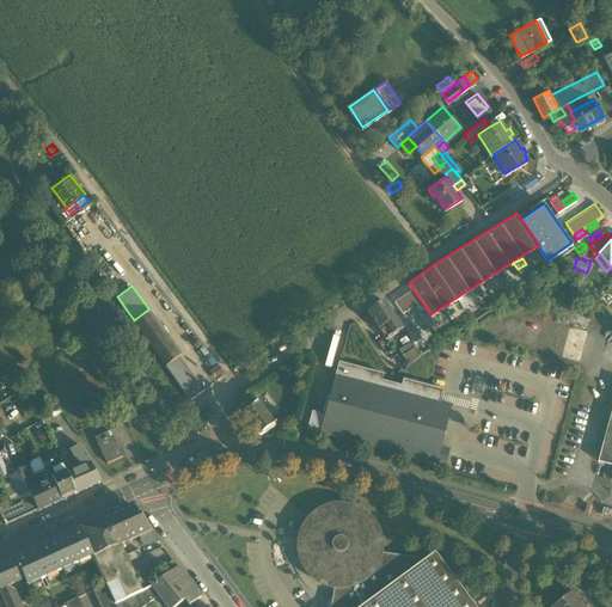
[(420,299),(412,288),(395,299),(403,311),(414,304),(420,299)]
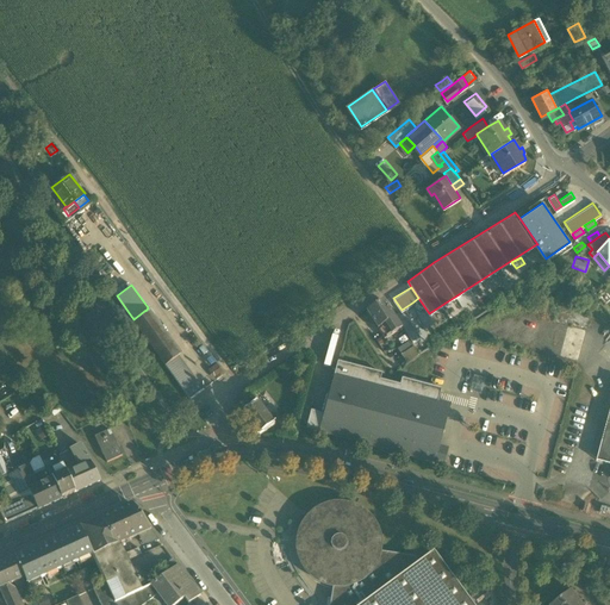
[(366,309),(378,326),(394,315),(393,315),(383,297),(366,309)]
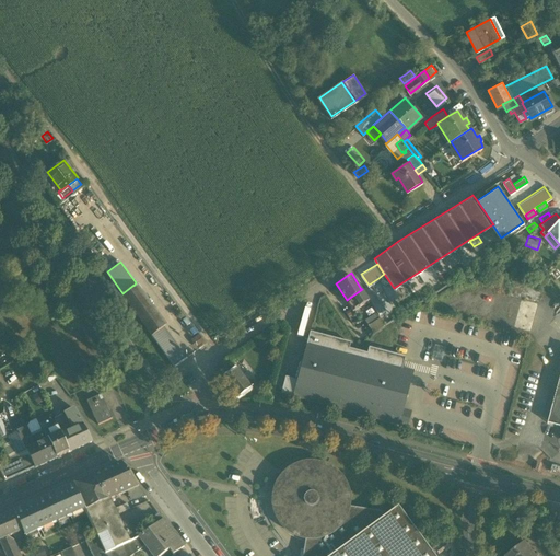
[(398,294),(394,288),(384,274),(378,278),(384,287),(382,288),(389,300),(398,294)]
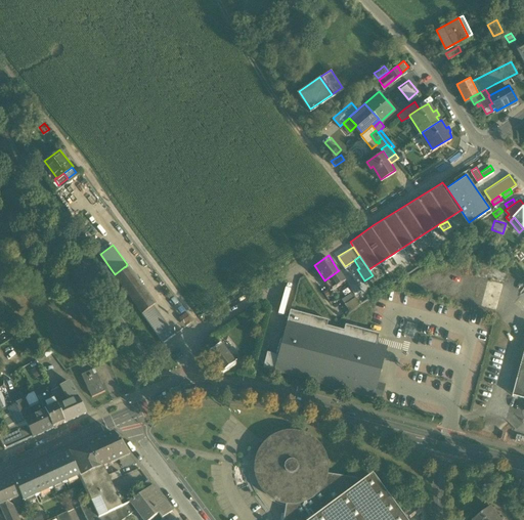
[(127,264),(126,266),(124,267),(153,304),(156,301),(129,263),(127,264)]
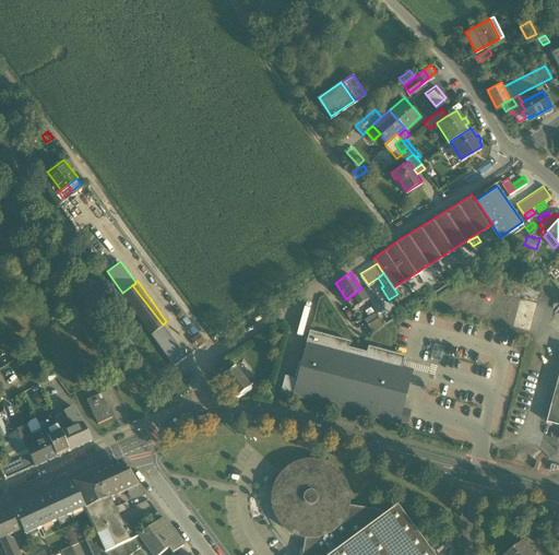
[(163,325),(132,285),(122,293),(151,333),(162,326),(163,325)]
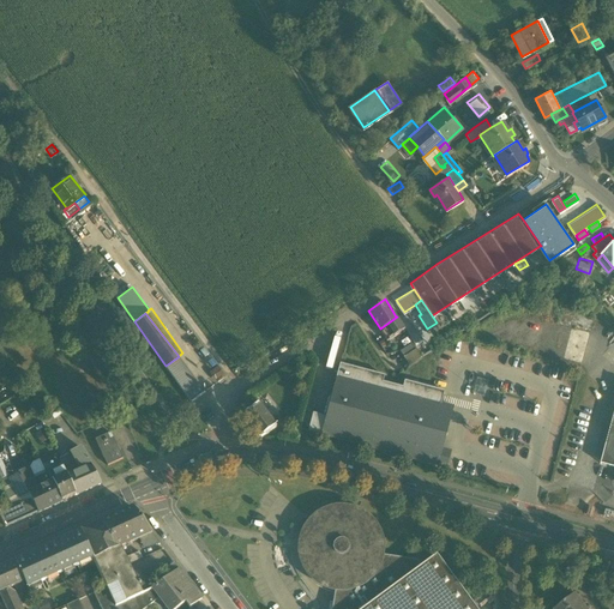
[(407,321),(401,313),(396,317),(397,317),(402,324),(403,324),(407,321)]
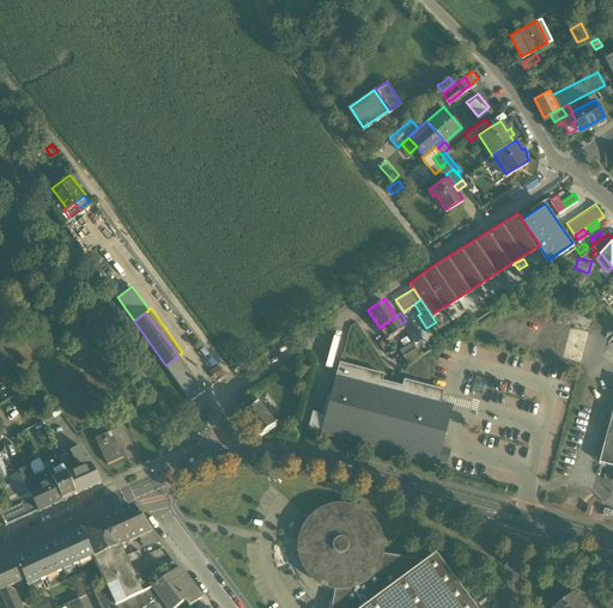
[(401,323),(396,316),(380,328),(387,338),(404,327),(401,323)]
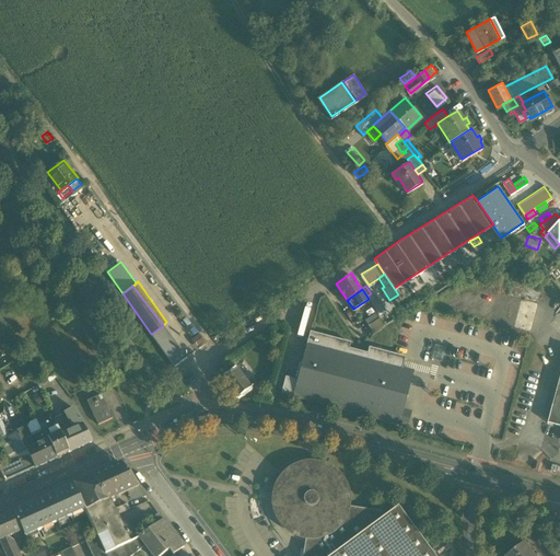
[(371,293),(368,296),(378,312),(385,307),(374,290),(371,293)]
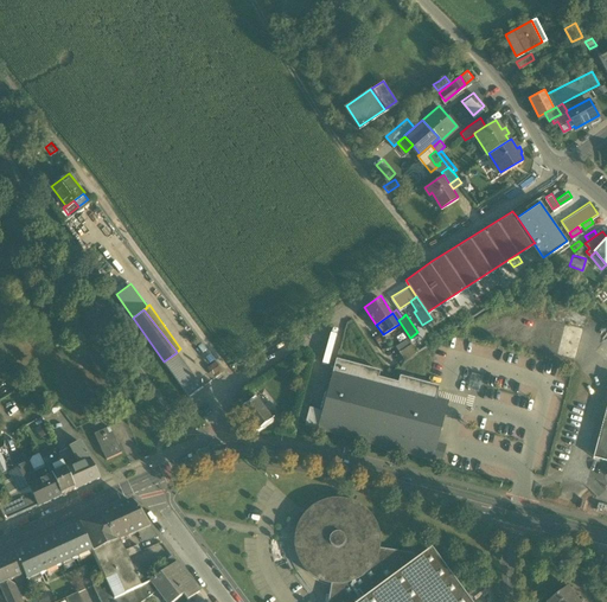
[(394,343),(398,350),(411,341),(407,334),(394,343)]
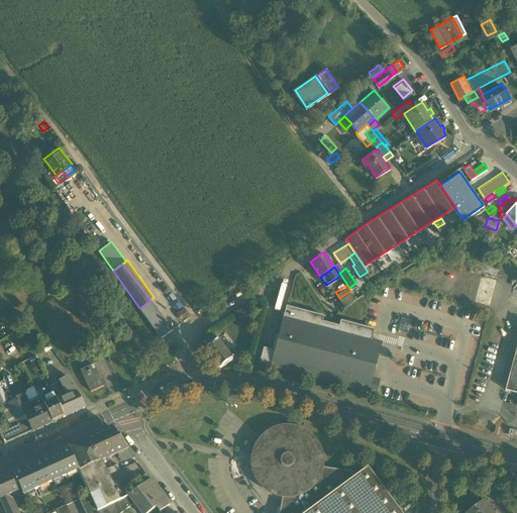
[(354,298),(350,291),(339,298),(343,305),(354,298)]
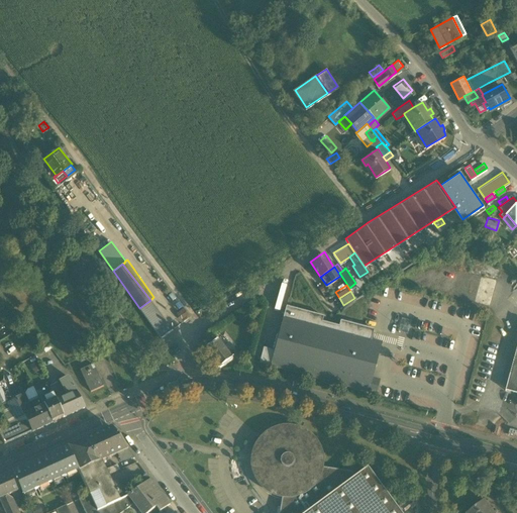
[(171,329),(149,301),(139,308),(161,336),(171,329)]
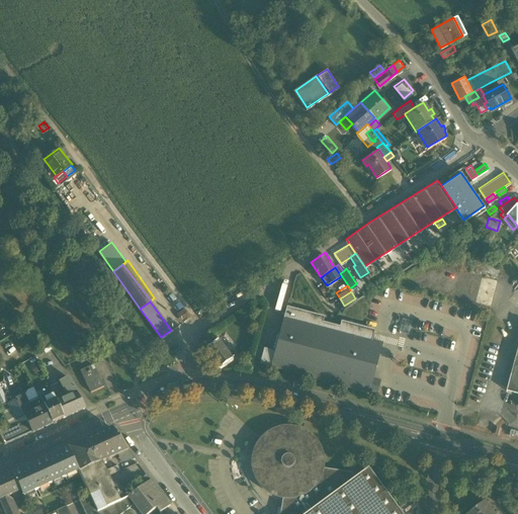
[(287,305),(284,316),(274,353),(263,350),(260,361),(376,392),(380,379),(372,377),(370,376),(371,372),(364,370),(372,339),(371,339),(374,328),(341,319),(340,324),(323,320),(324,315),(287,305)]
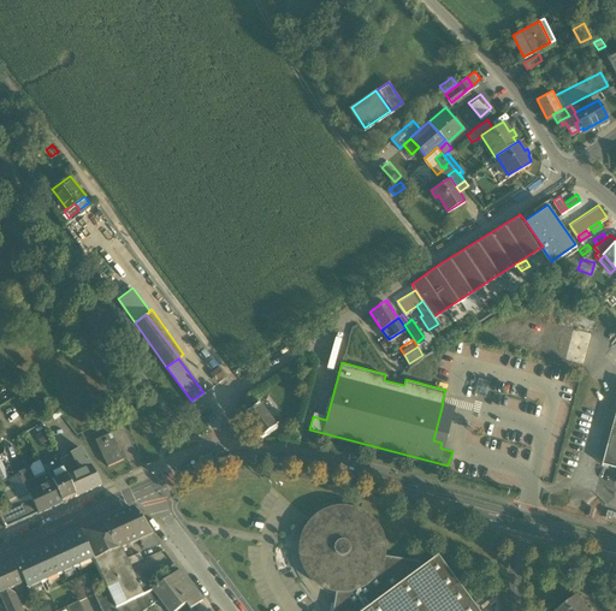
[(219,363),(209,371),(217,380),(226,373),(219,363)]
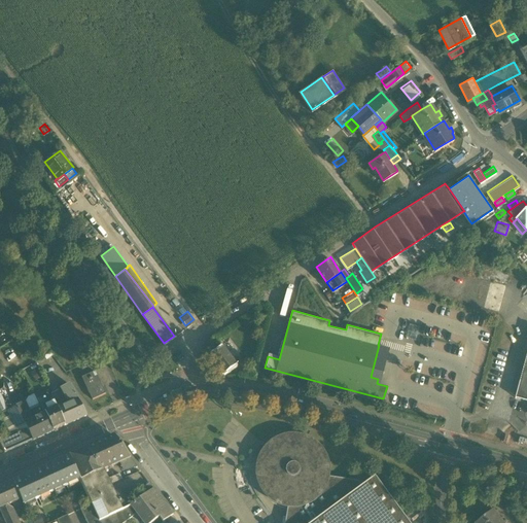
[(212,336),(209,356),(223,345),(214,334),(212,336)]
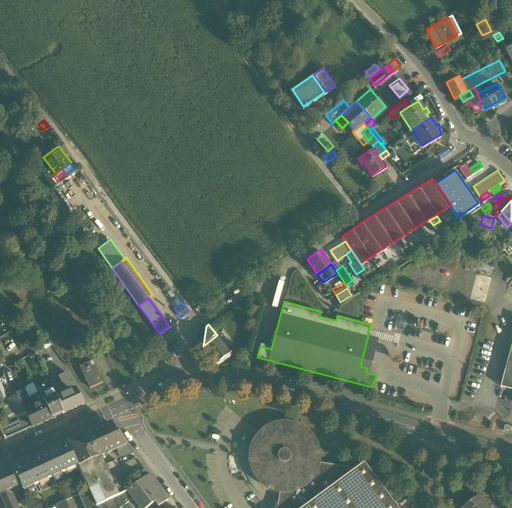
[(203,346),(216,363),(229,352),(230,352),(217,335),(203,346)]
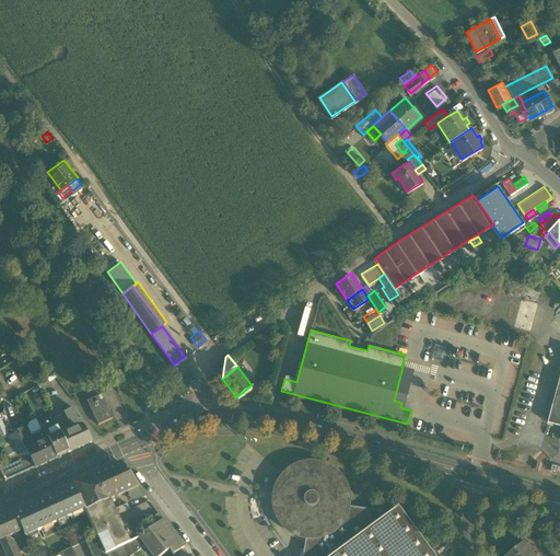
[(400,407),(403,408),(413,369),(403,367),(394,401),(401,403),(400,407)]
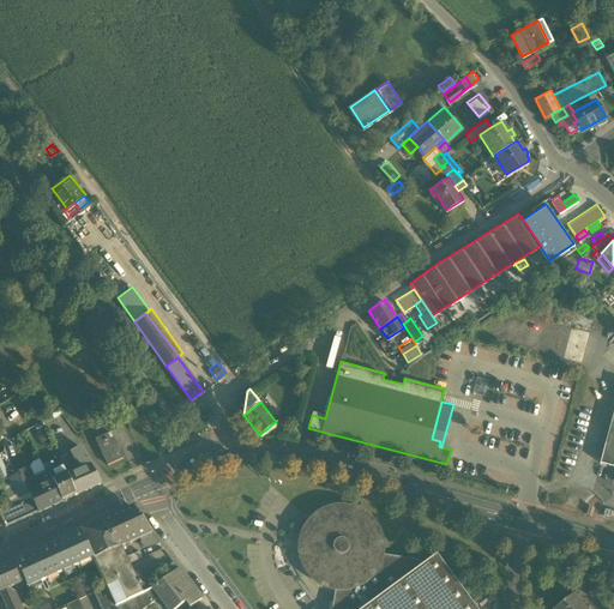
[(613,423),(611,423),(600,460),(613,464),(613,423)]
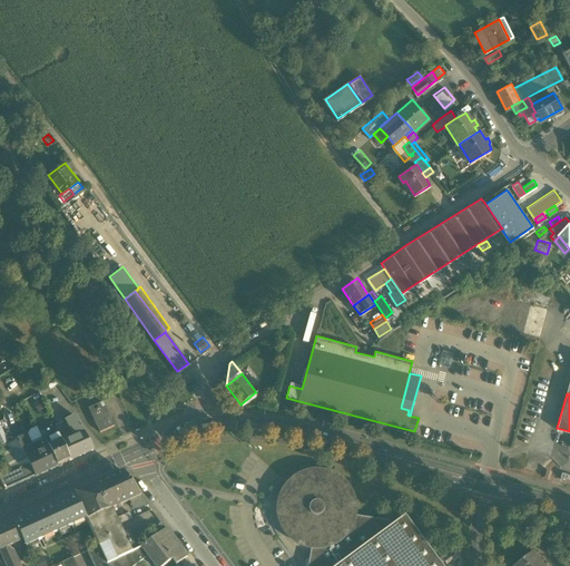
[(46,405),(40,396),(32,400),(38,409),(46,405)]
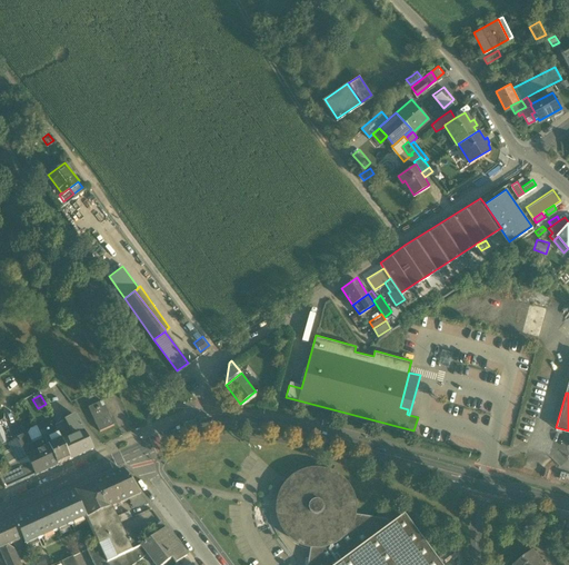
[(88,405),(100,428),(113,422),(105,403),(102,404),(100,399),(88,405)]
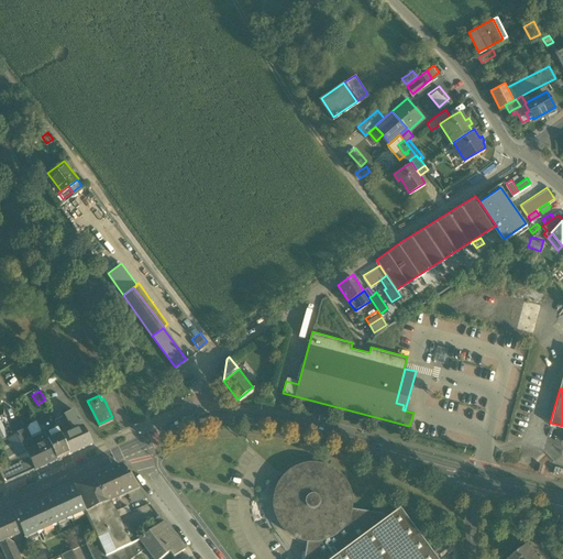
[(68,431),(62,435),(69,451),(91,441),(83,425),(74,408),(65,413),(72,425),(66,427),(68,431)]
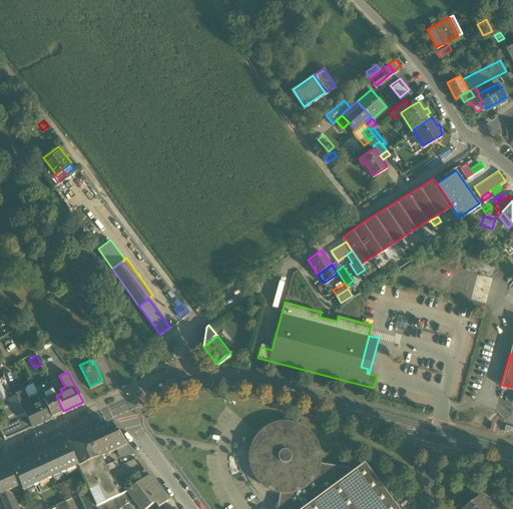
[(54,393),(56,396),(62,393),(60,389),(65,387),(59,376),(50,381),(52,387),(55,393),(54,393)]
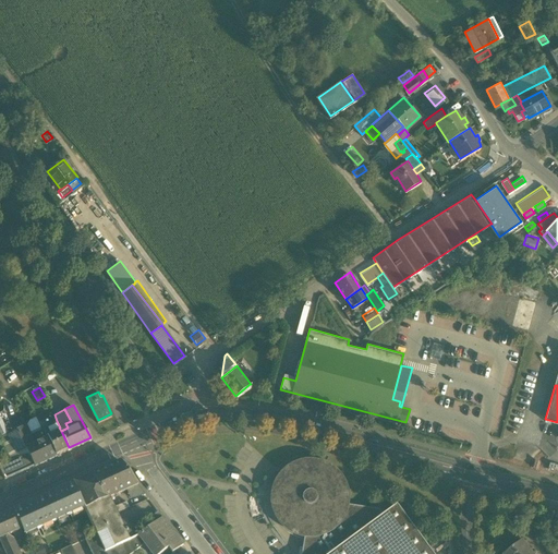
[(41,422),(36,414),(29,417),(26,423),(29,430),(43,423),(41,422)]
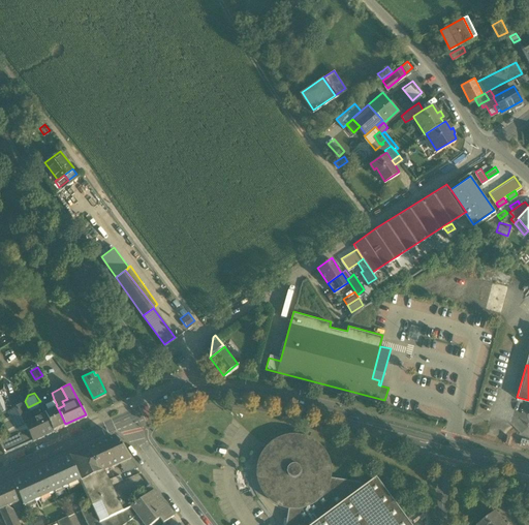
[(40,401),(44,410),(50,408),(49,405),(48,402),(44,398),(39,400),(40,401)]
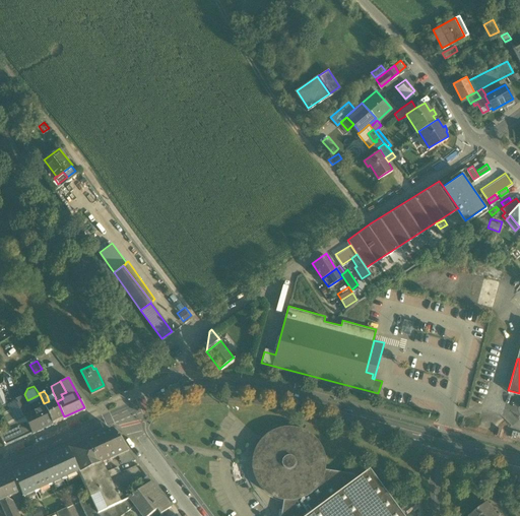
[(53,392),(47,395),(48,398),(49,401),(55,398),(56,398),(53,392)]
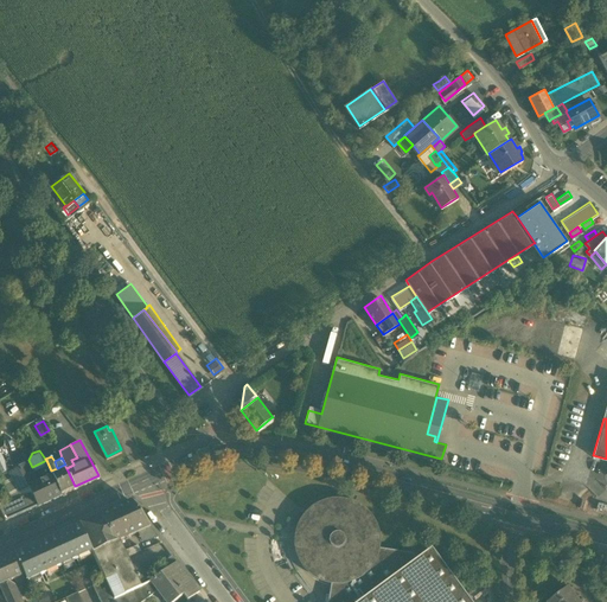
[(19,488),(30,484),(38,480),(32,467),(29,460),(10,469),(19,488)]
